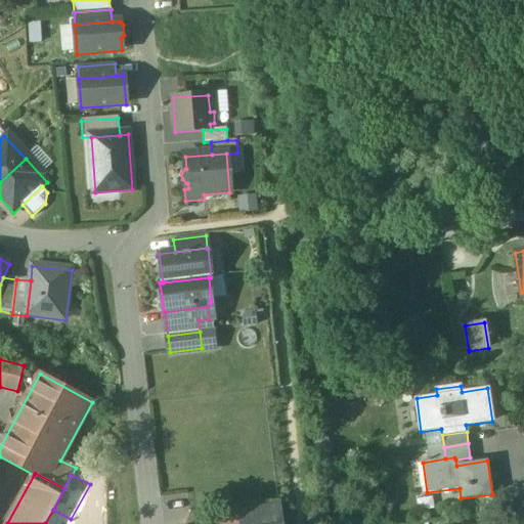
[(278,523),(276,505),(237,509),(239,523),(278,523)]
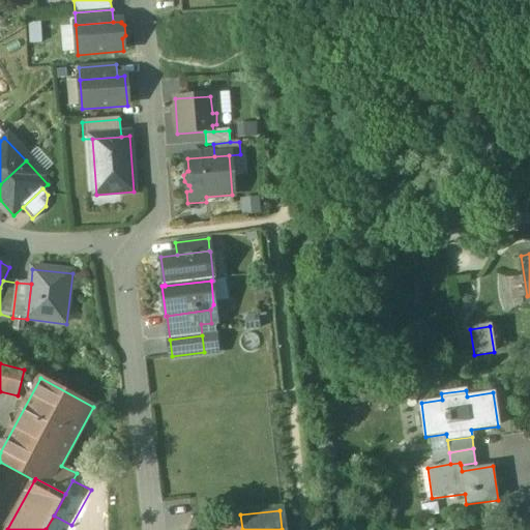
[(54,516),(46,529),(82,529),(71,525),(54,516)]
